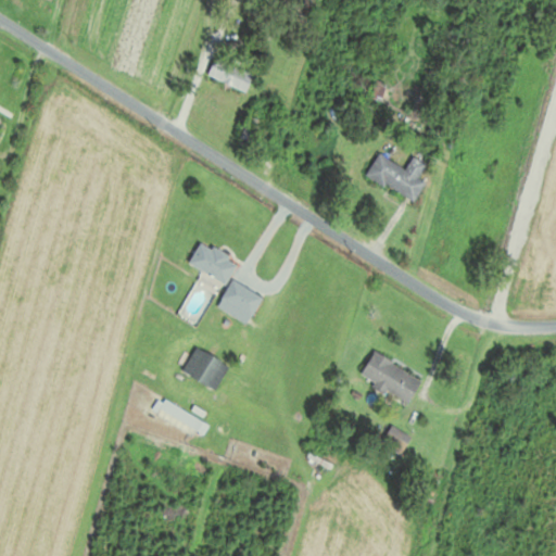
[(406,169),(379,153),(367,175),(415,203),(426,184),(419,179),(427,165),(414,158),(406,169)]
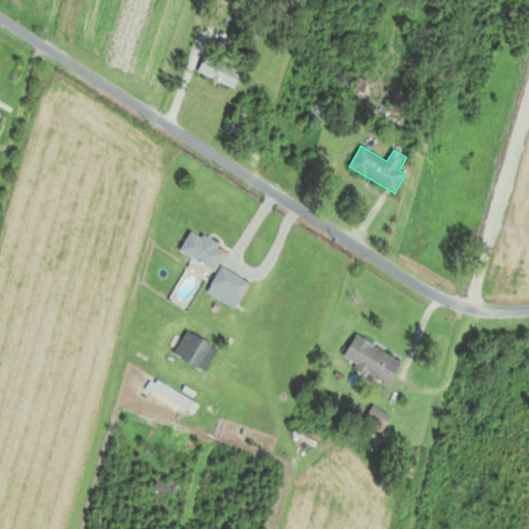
[(192,230),(181,251),(216,272),(228,251),(192,230)]
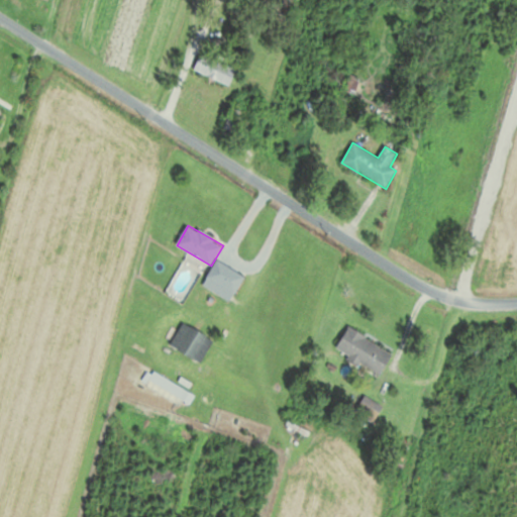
[(230,303),(245,279),(218,261),(203,285),(230,303)]
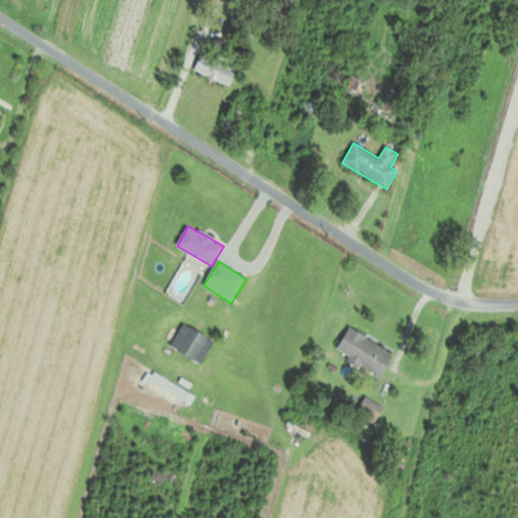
[(376,378),(390,355),(343,330),(331,353),(376,378)]
